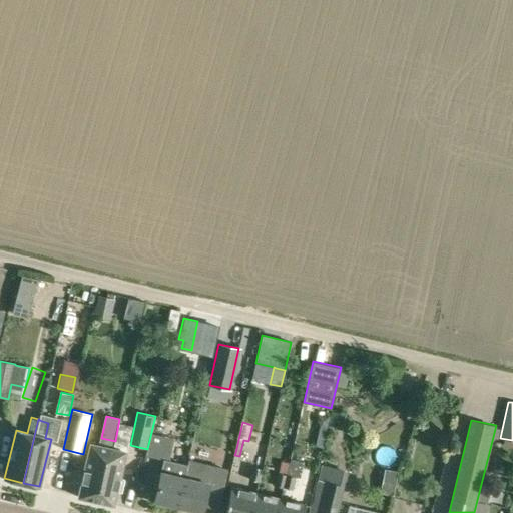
[(169,462),(175,439),(151,433),(146,456),(163,461),(169,462)]
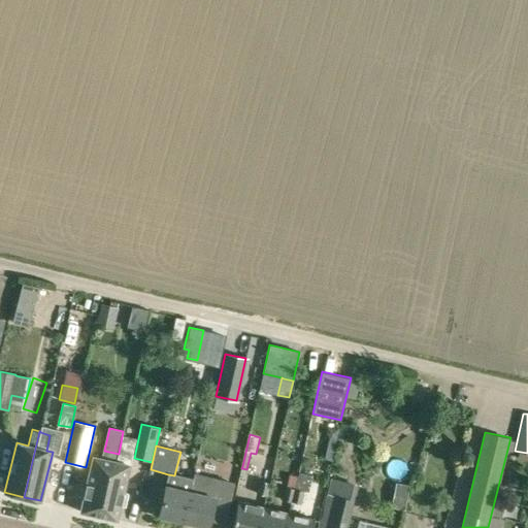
[(186,470),(198,472),(201,458),(188,456),(186,470)]
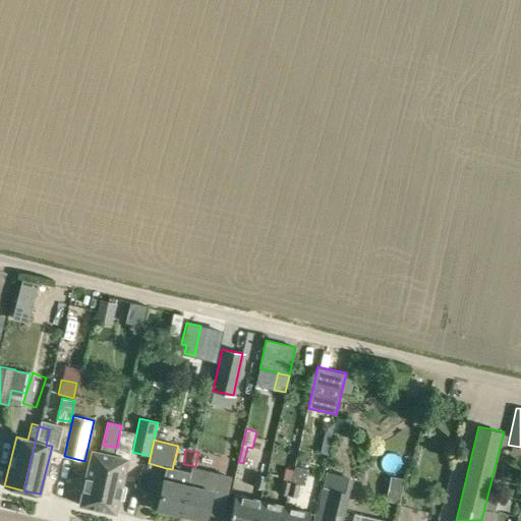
[(79,504),(99,509),(105,481),(109,482),(115,456),(93,451),(79,504)]
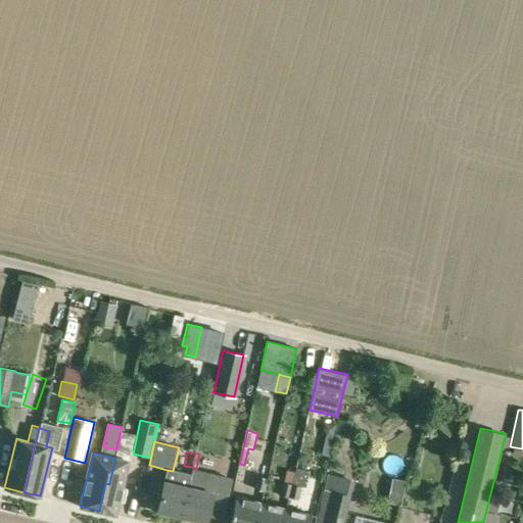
[(105,483),(99,511),(115,514),(128,461),(115,458),(109,484),(105,483)]
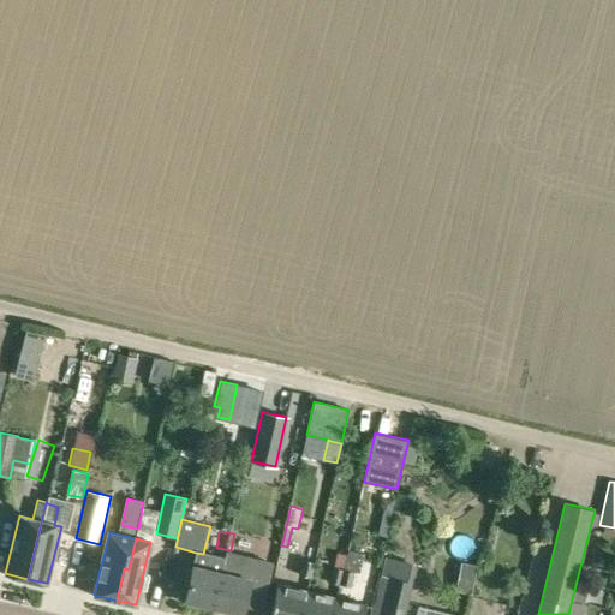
[(344,568),(356,572),(358,572),(363,554),(348,550),(344,568)]
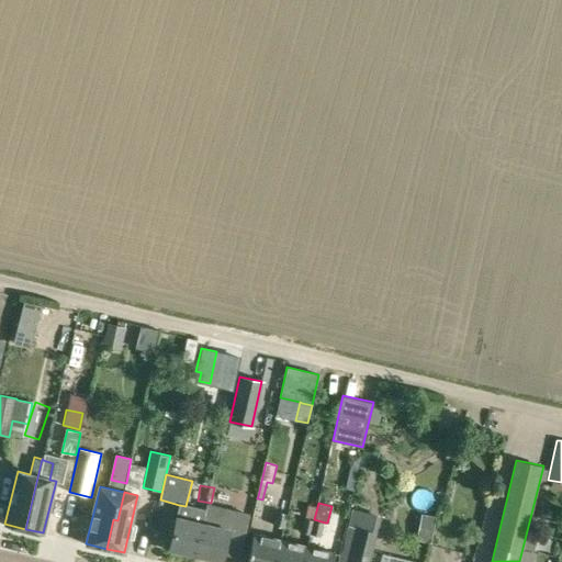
[(206,509),(190,506),(190,507),(186,506),(179,505),(177,517),(169,548),(197,554),(203,524),(206,509)]
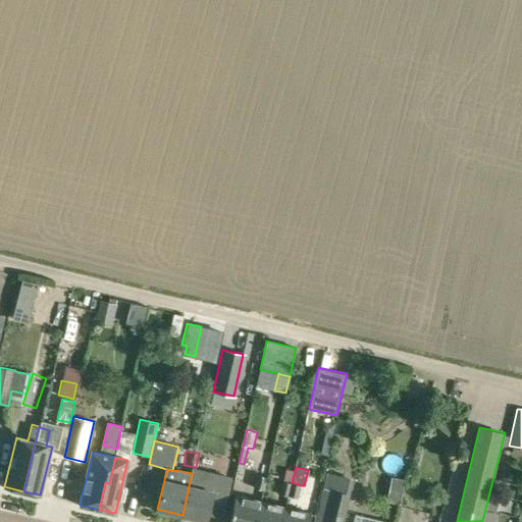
[(343,521),(354,478),(327,472),(314,521),(343,521)]
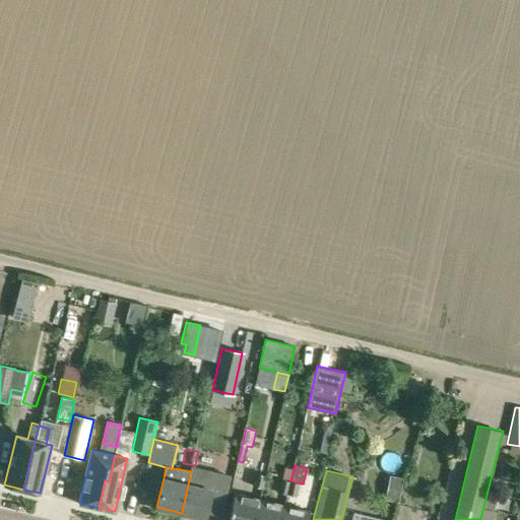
[(263,489),(266,475),(256,472),(253,486),(263,489)]
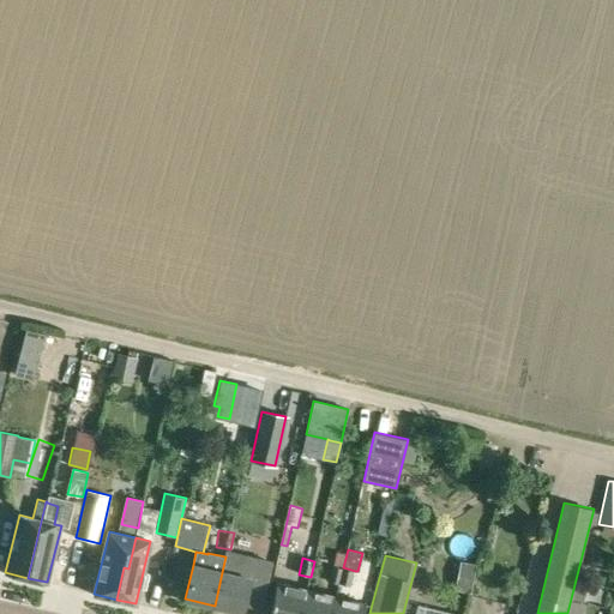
[(461,561),(455,590),(470,594),(477,564),(461,561)]
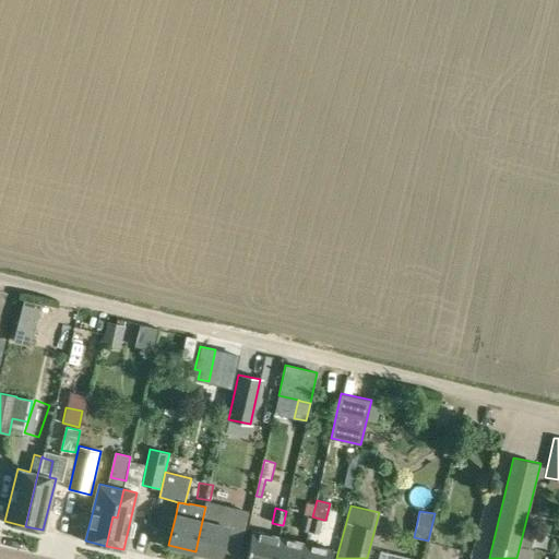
[(299,528),(309,531),(312,516),(302,514),(299,528)]
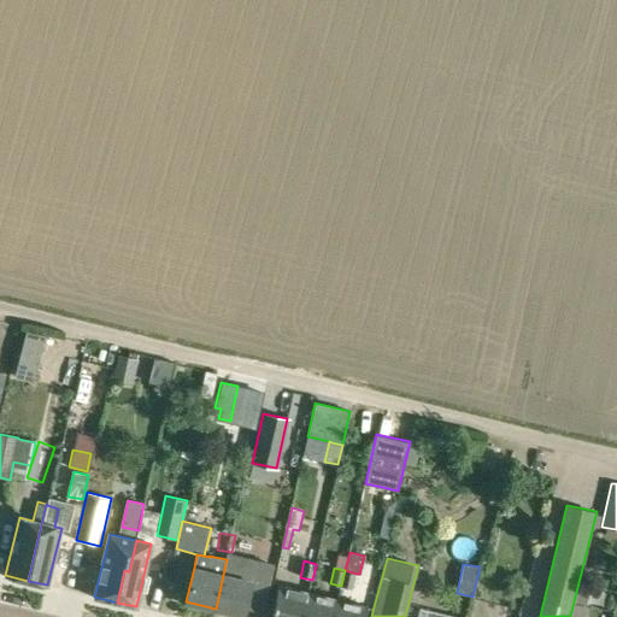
[(353,588),(357,574),(345,570),(341,586),(353,588)]
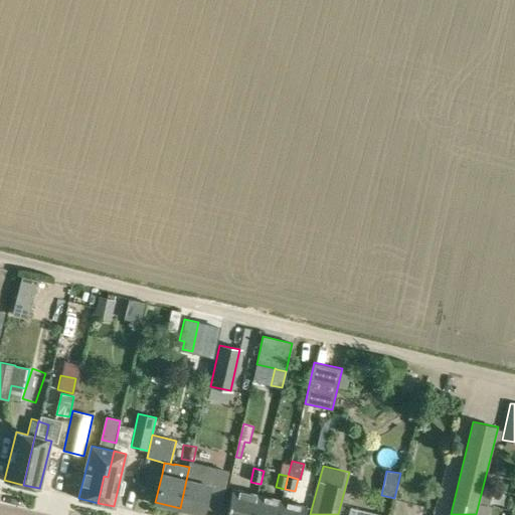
[(186,480),(180,508),(203,513),(210,485),(186,480)]
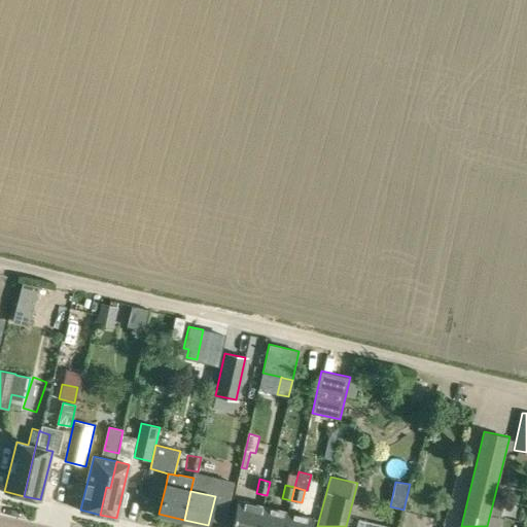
[(494,499),(491,514),(500,515),(501,500),(494,499)]
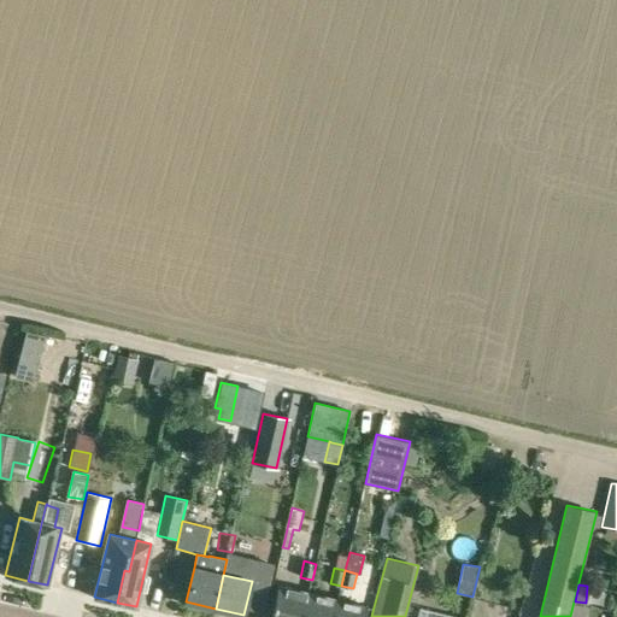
[(303,616),(309,593),(278,586),(270,616),(303,616)]
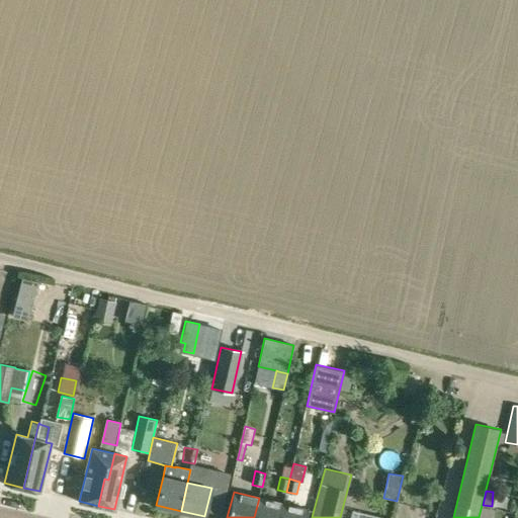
[(279,517),(283,503),(259,498),(254,517),(279,517)]
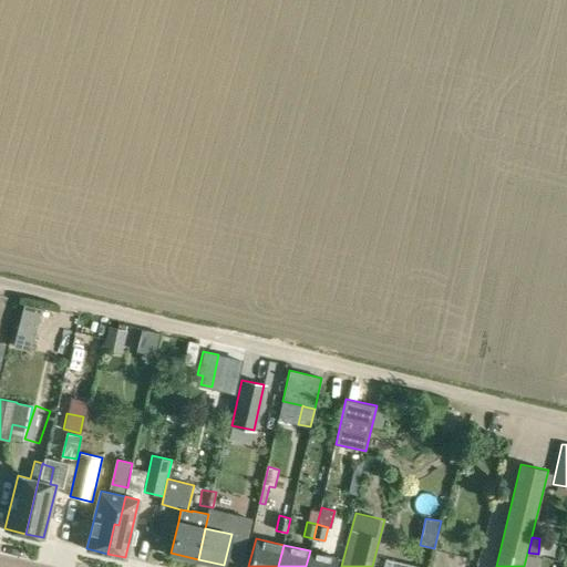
[(336,566),(338,557),(310,550),(306,566),(336,566)]
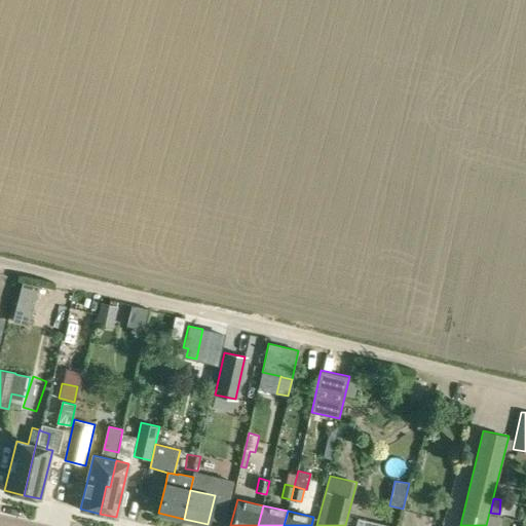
[(395,525),(358,517),(354,525),(395,525)]
